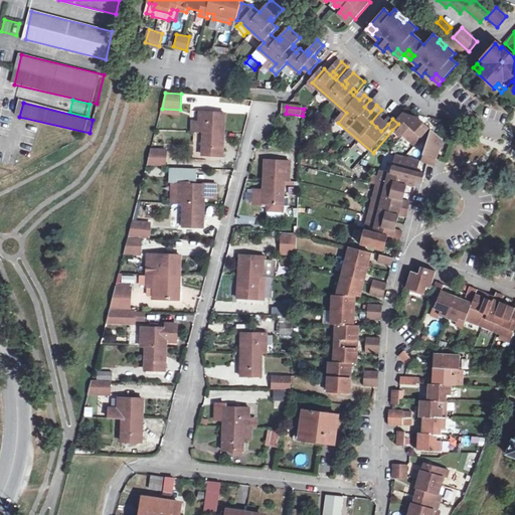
[(211,112),(201,112),(200,122),(193,122),(192,132),(205,133),(203,153),(211,154),(211,156),(224,157),(225,147),(222,147),(224,115),(211,114),(211,112)]
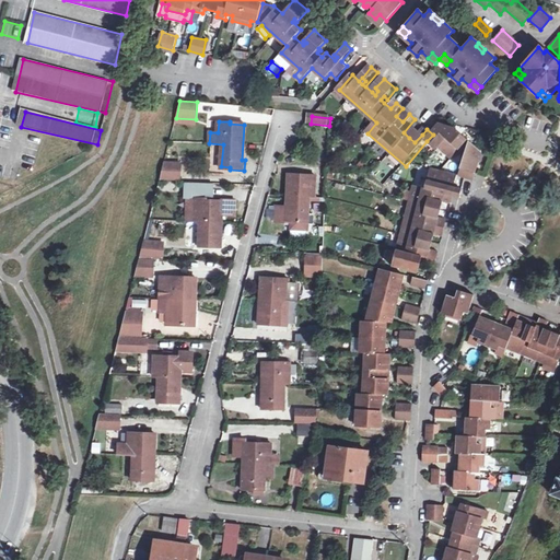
[(458,130),(448,127),(445,131),(440,127),(433,135),(427,141),(439,152),(456,133),(458,130)]
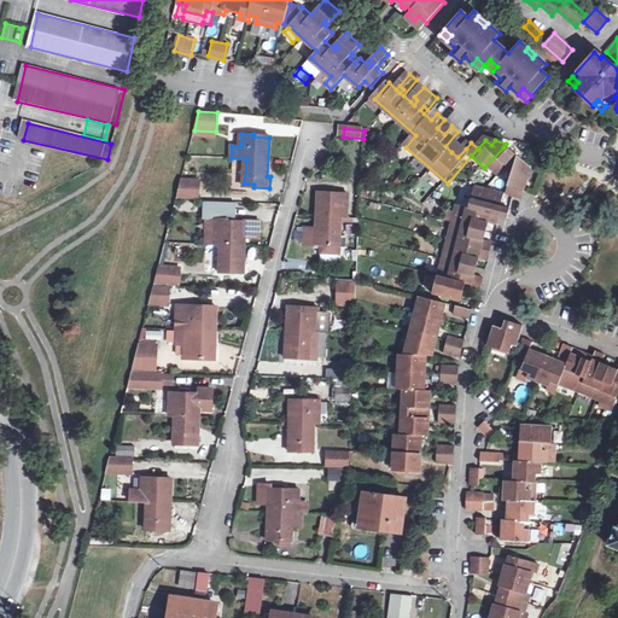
[(466,149),(460,144),(452,152),(458,157),(466,149)]
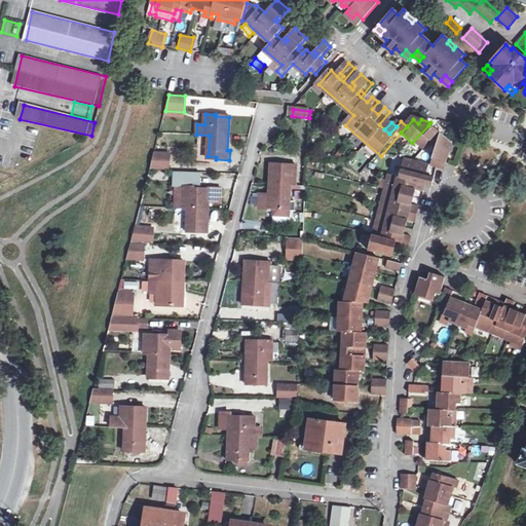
[(437,128),(436,130),(428,125),(414,141),(426,151),(443,134),(437,128)]
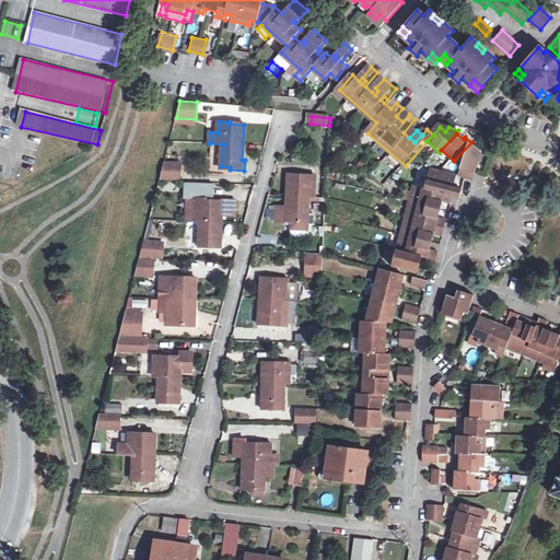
[(486,155),(474,144),(463,178),(477,183),(486,155)]
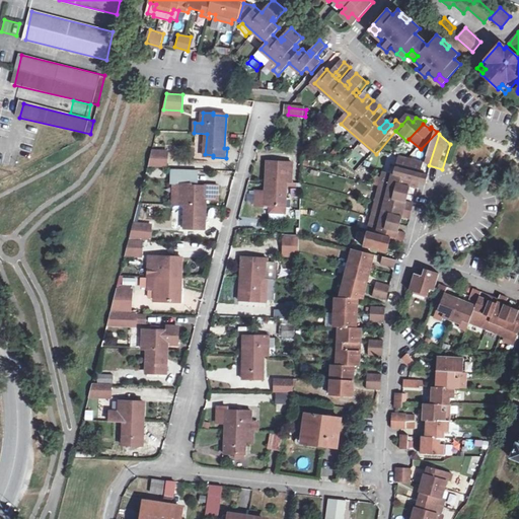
[(168,150),(153,149),(149,164),(167,165),(168,150)]
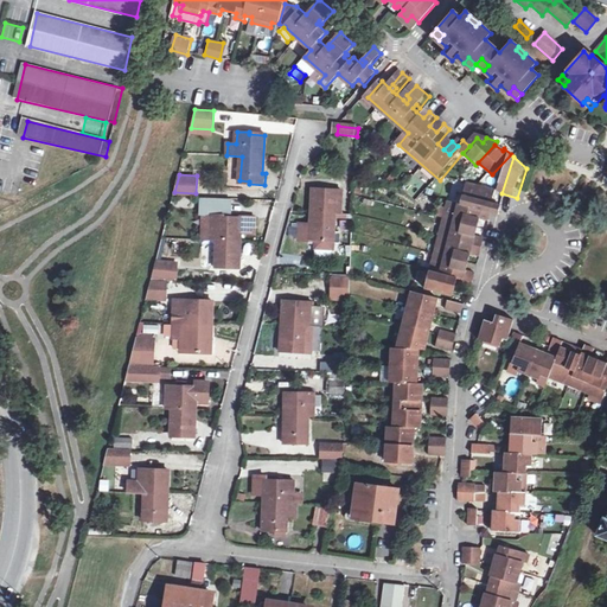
[(499,192),(471,185),(465,206),(494,215),(503,217),(505,209),(496,206),(491,205),(492,200),(497,202),(499,192)]
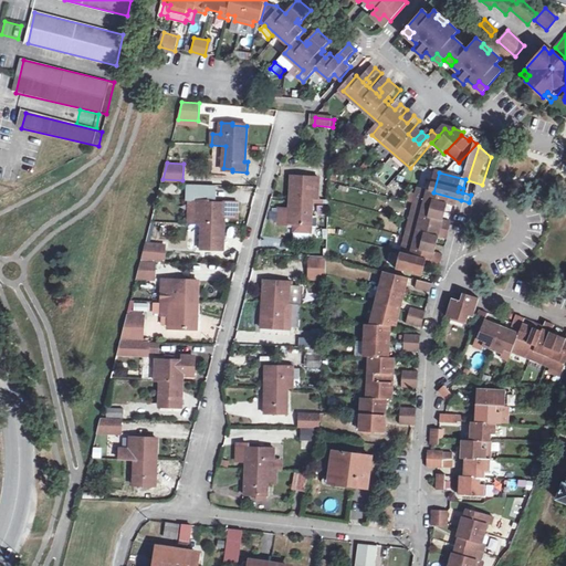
[(307,178),(292,178),(292,210),(279,210),(278,223),(294,224),(294,228),(297,231),(307,231),(312,227),(313,200),(315,200),(316,190),(320,190),(320,177),(307,177),(307,178)]
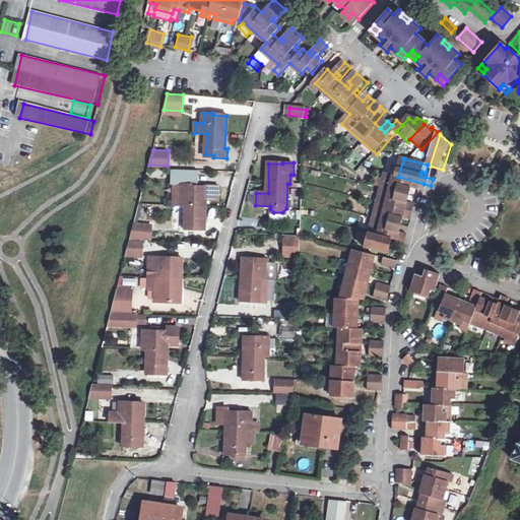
[(193,170),(178,169),(178,182),(193,182),(193,170)]
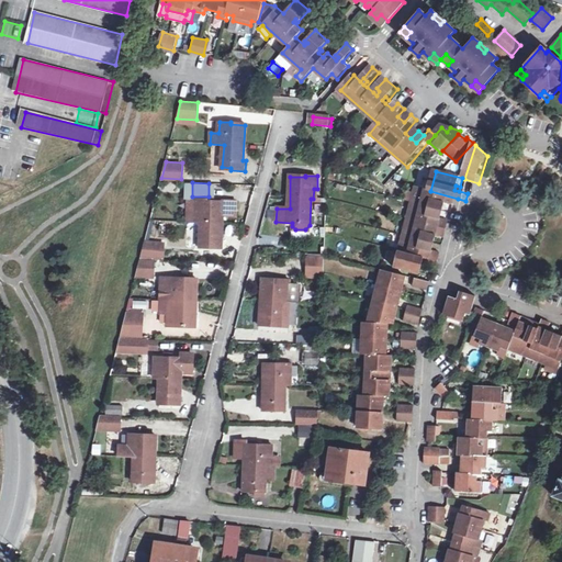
[(430,191),(419,188),(415,204),(436,211),(438,202),(449,205),(456,208),(458,199),(430,191)]
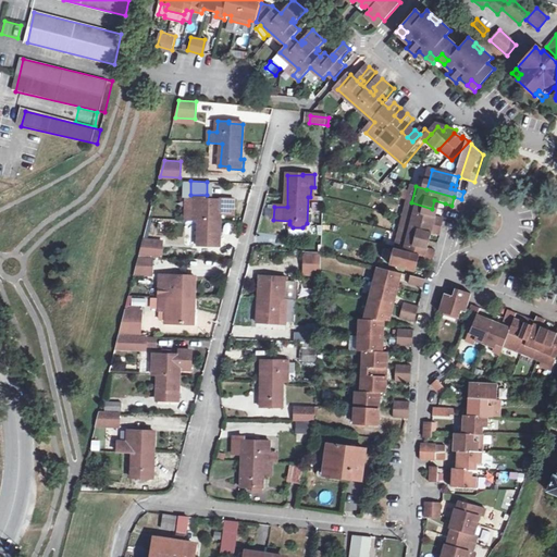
[(207,195),(190,195),(190,199),(195,199),(195,212),(197,212),(197,222),(200,222),(199,244),(209,245),(209,247),(221,247),(222,236),(220,236),(221,214),(235,215),(235,200),(221,200),(221,201),(207,201),(207,195)]
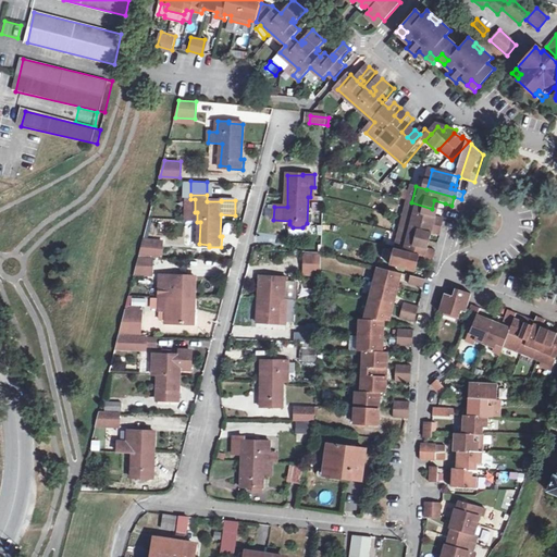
[(443,211),(445,203),(434,200),(432,209),(443,211)]
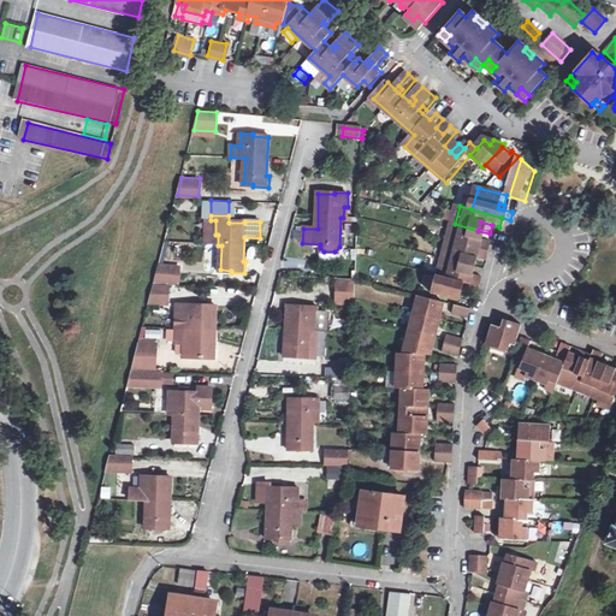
[(478,231),(455,224),(449,242),(493,254),(495,246),(486,243),(475,241),(478,231)]
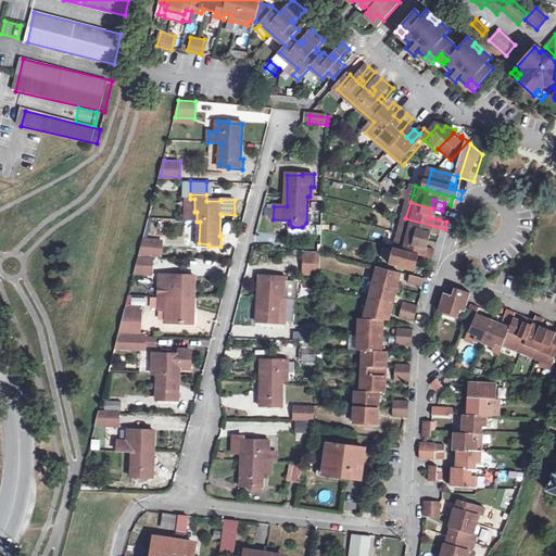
[(439,219),(442,211),(431,209),(429,217),(439,219)]
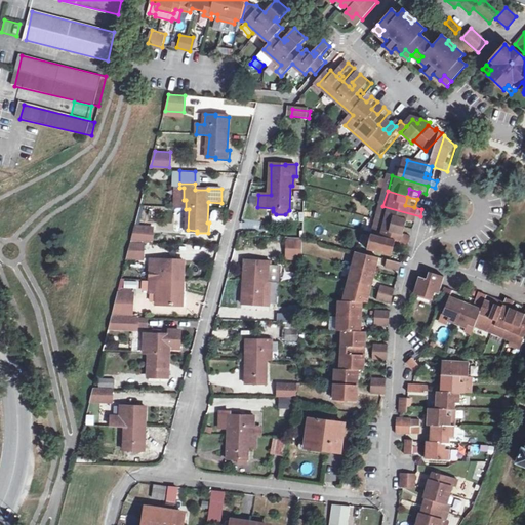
[(420,216),(382,206),(379,221),(399,227),(401,219),(411,223),(417,224),(420,216)]
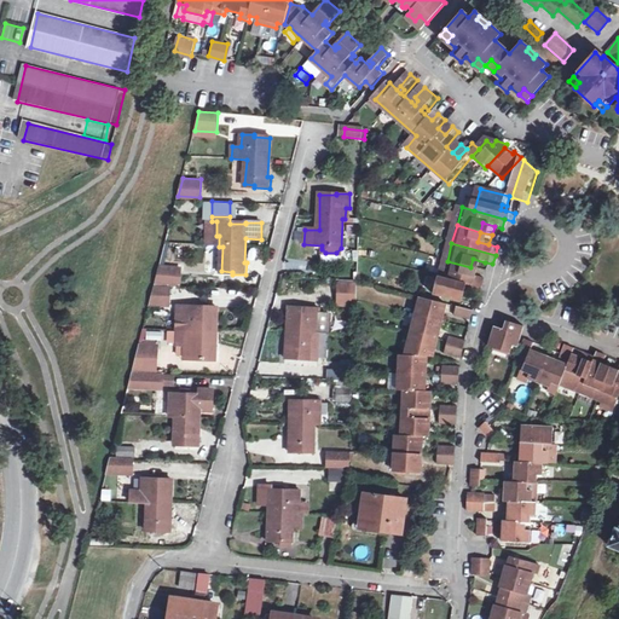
[(357,261),(356,250),(342,252),(343,261),(357,261)]
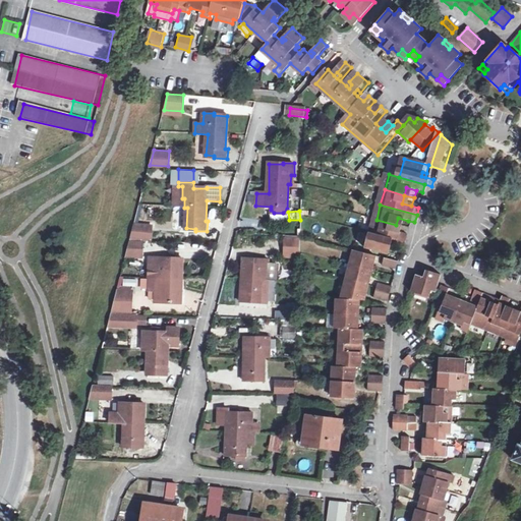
[(406,228),(408,221),(398,218),(396,225),(406,228)]
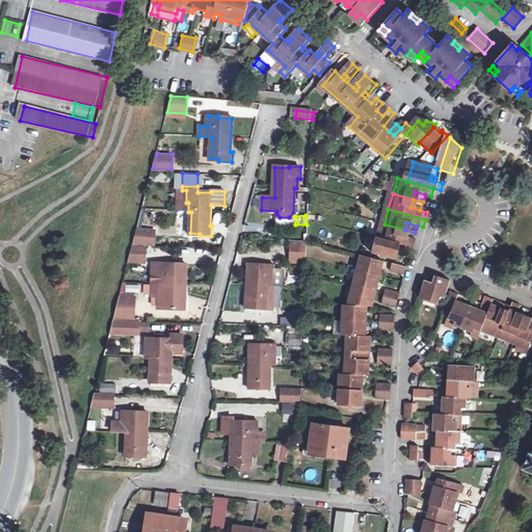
[(404,230),(384,224),(380,239),(418,249),(420,242),(413,240),(402,238),(404,230)]
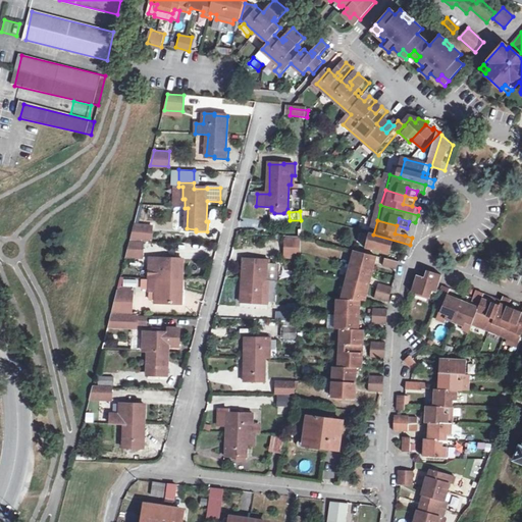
[(405,236),(407,228),(397,225),(395,233),(405,236)]
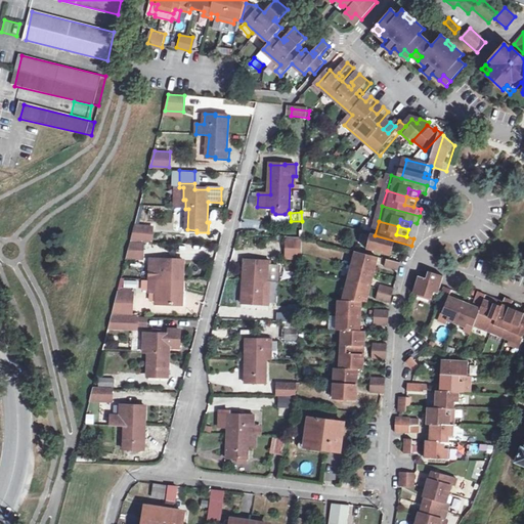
[(411,246),(375,235),(370,251),(391,257),(393,251),(396,252),(397,251),(409,254),(411,246)]
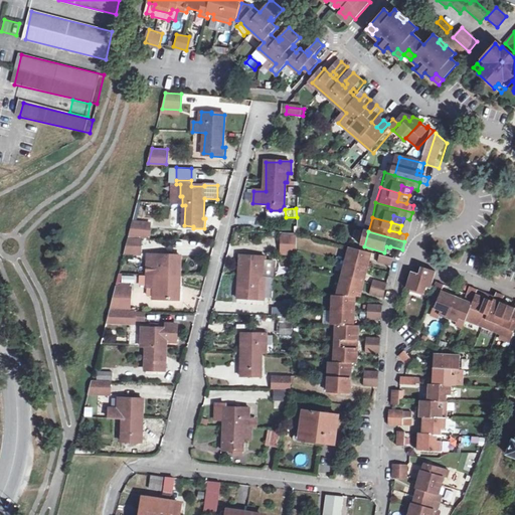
[(300,237),(285,237),(284,252),(300,252),(300,237)]
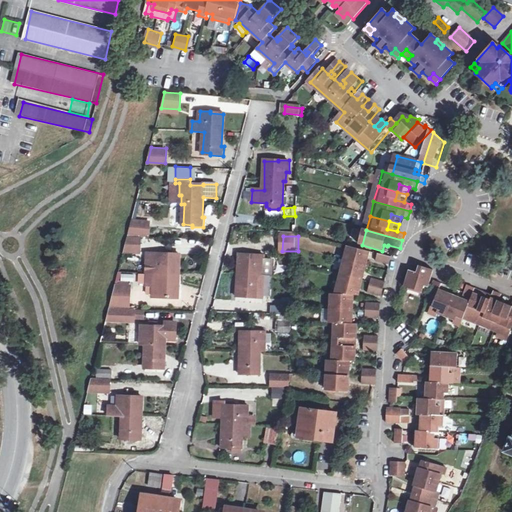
[(142,238),(128,238),(125,250),(141,251),(142,238)]
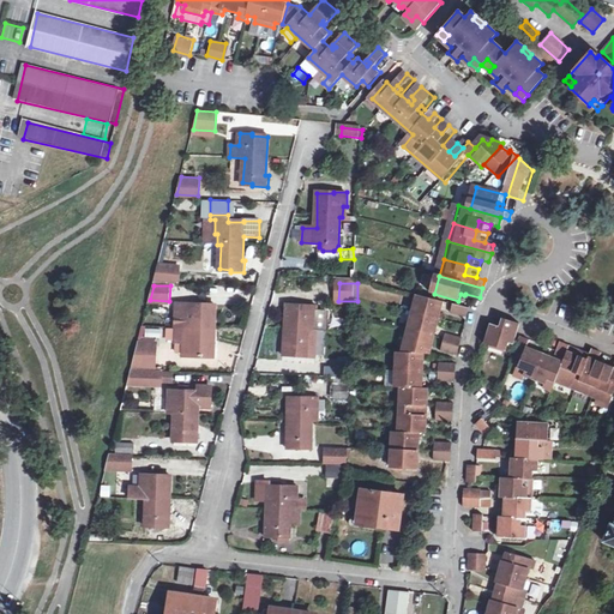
[(446,304),(421,298),(411,330),(415,332),(413,339),(410,339),(405,354),(399,354),(398,387),(403,387),(402,403),(401,419),(399,434),(395,433),(392,467),(417,469),(417,463),(420,441),(420,435),(426,434),(426,428),(428,397),(429,391),(423,390),(423,384),(426,361),(427,356),(431,356),(432,350),(438,331),(444,309),(446,304)]
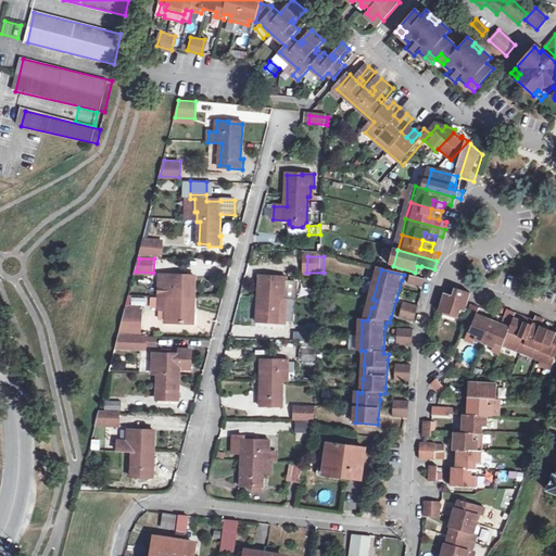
[(180,276),(160,276),(160,299),(168,299),(167,324),(196,324),(196,313),(193,313),(194,279),(180,278),(180,276)]
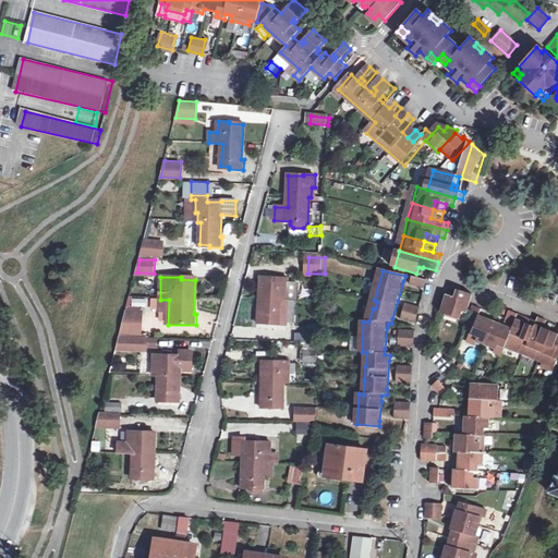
[(277,279),(262,279),(261,313),(257,313),(257,324),(271,324),(271,323),(281,323),(281,300),(286,300),(286,291),(288,291),(288,278),(277,277),(277,279)]
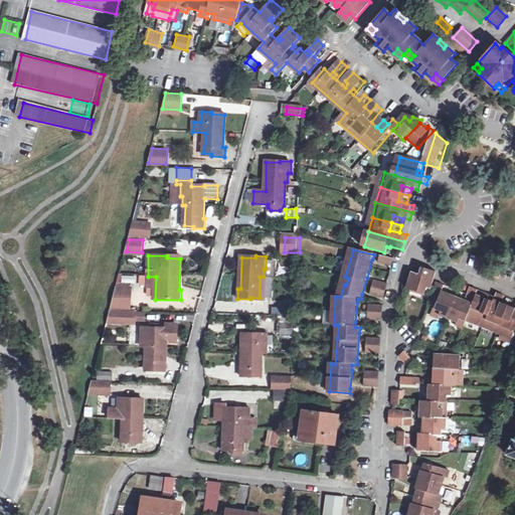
[(396,261),(383,258),(382,264),(394,267),(396,261)]
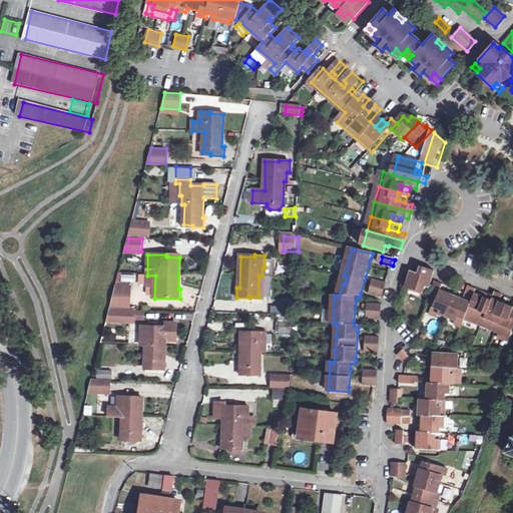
[(419,276),(414,274),(412,280),(408,280),(406,289),(423,294),(424,288),(429,289),(433,272),(421,269),(419,276)]
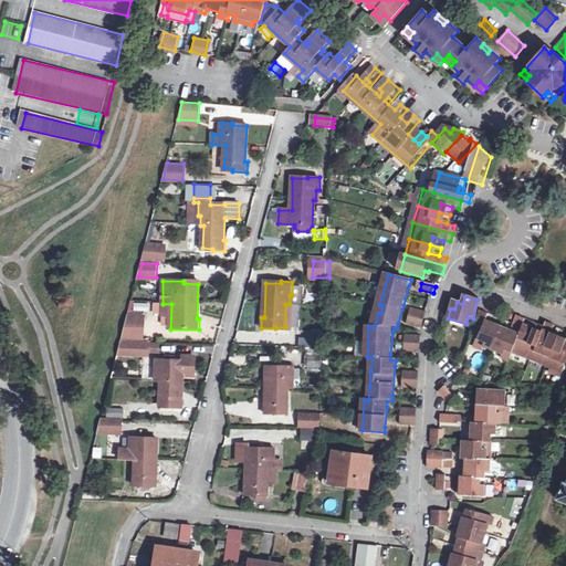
[(409,306),(406,323),(421,327),(426,311),(409,306)]
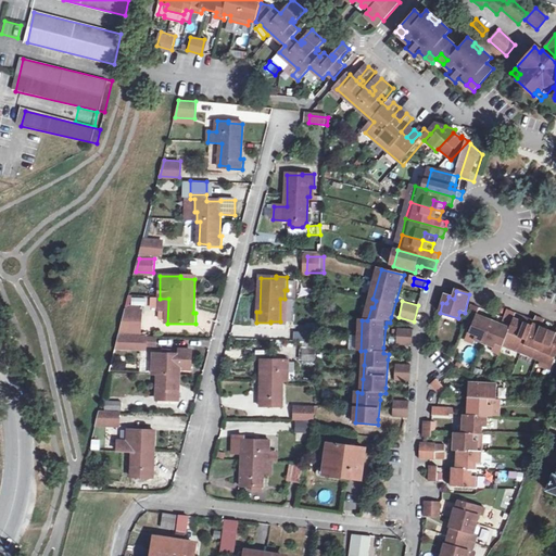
[(479,310),(471,307),(467,321),(474,324),(469,336),(476,338),(475,342),(493,350),(494,345),(552,367),(555,354),(555,332),(555,335),(551,345),(536,339),(540,328),(543,321),(535,318),(533,323),(526,319),(523,325),(521,331),(517,329),(519,323),(513,320),(509,329),(498,325),(497,330),(484,325),(487,320),(477,317),(479,310)]
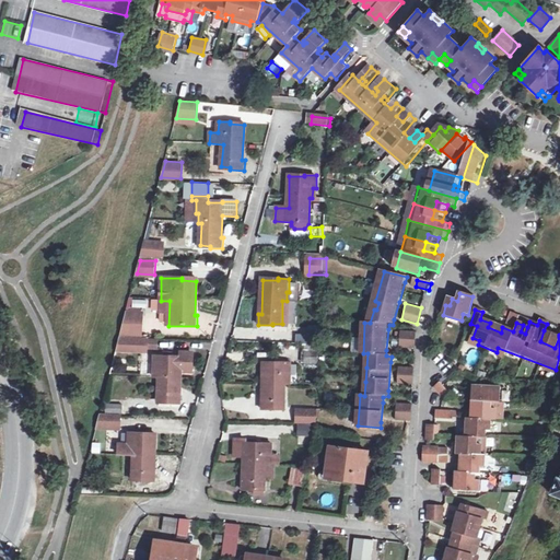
[(509,311),(506,324),(514,325),(516,313),(509,311)]
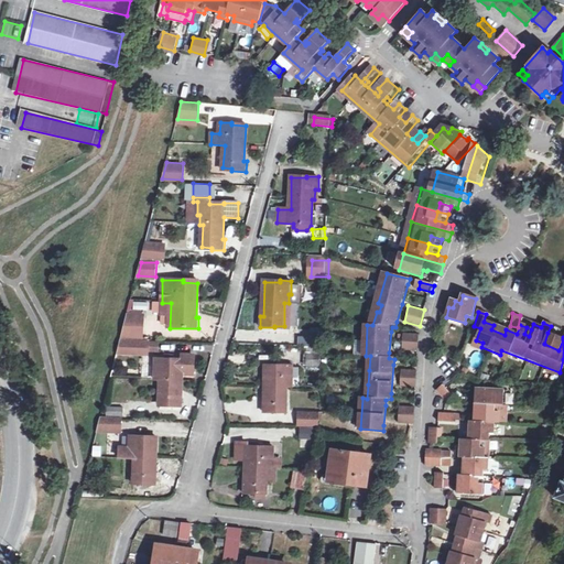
[(143,316),(128,316),(122,336),(142,336),(143,316)]
